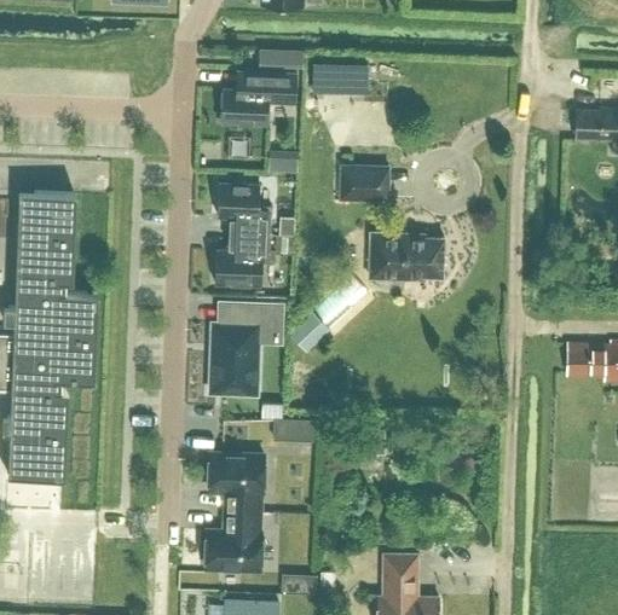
[(304,65),(304,53),(275,52),(273,64),(304,65)]
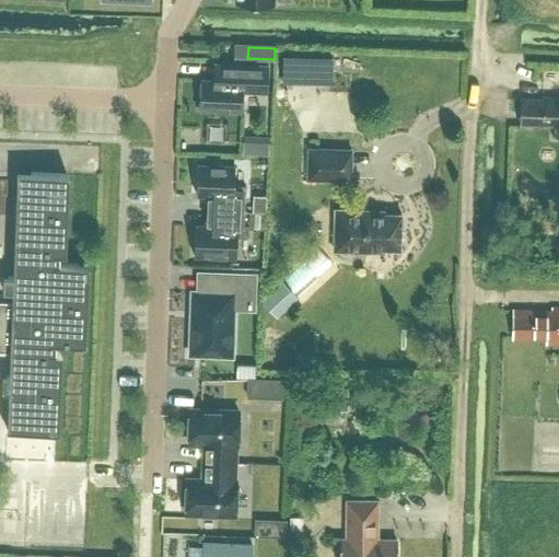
[(330,85),(330,61),(283,60),(283,84),(330,85)]
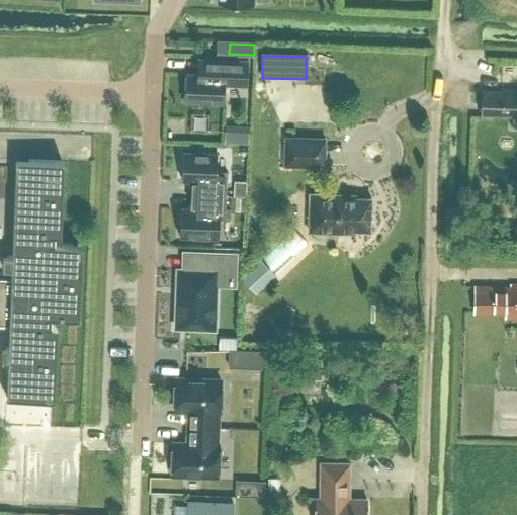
[(199,61),(198,76),(186,76),(185,104),(225,105),(225,87),(248,88),(249,63),(199,61)]
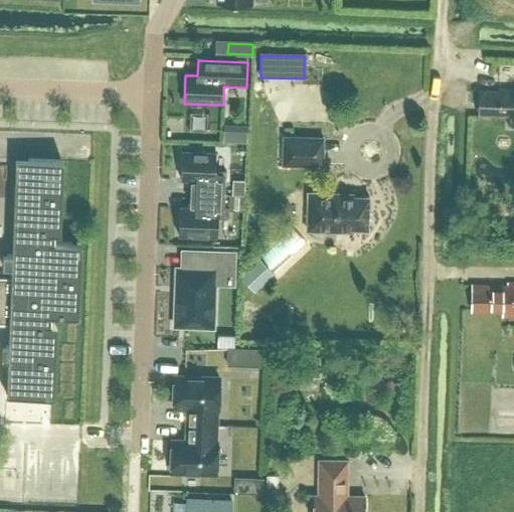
[(513,91),(498,91),(498,94),(479,93),(479,119),(513,119),(513,91)]
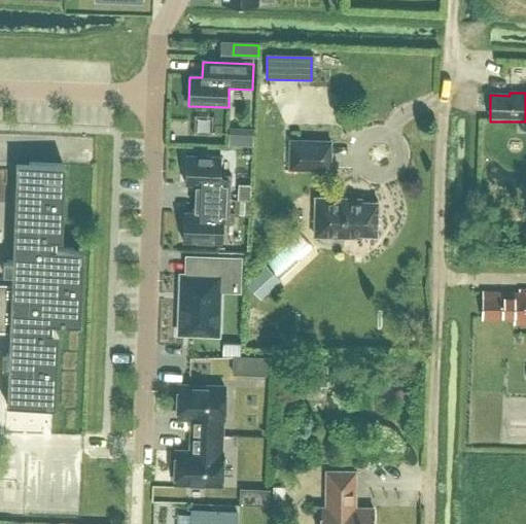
[(241,136),(241,148),(253,148),(253,136),(241,136)]
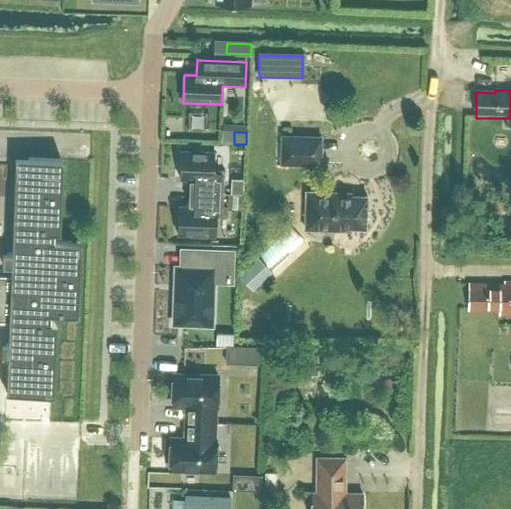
[(282,166),(317,167),(317,139),(282,138),(282,166)]
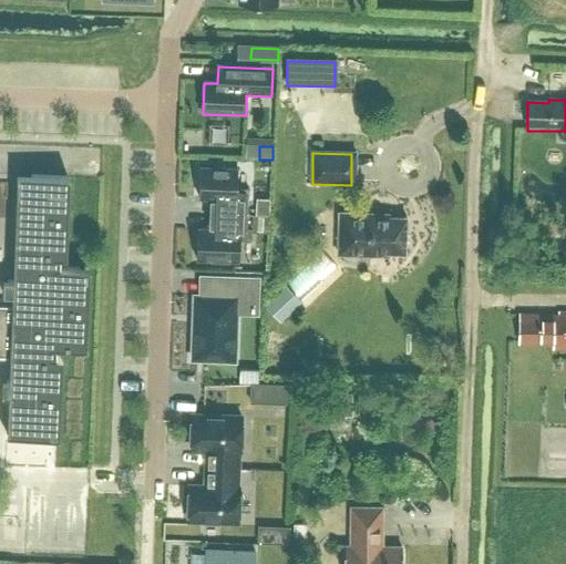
[(220,216),(248,217),(249,191),(237,191),(238,171),(201,170),(199,201),(222,201),(220,216)]
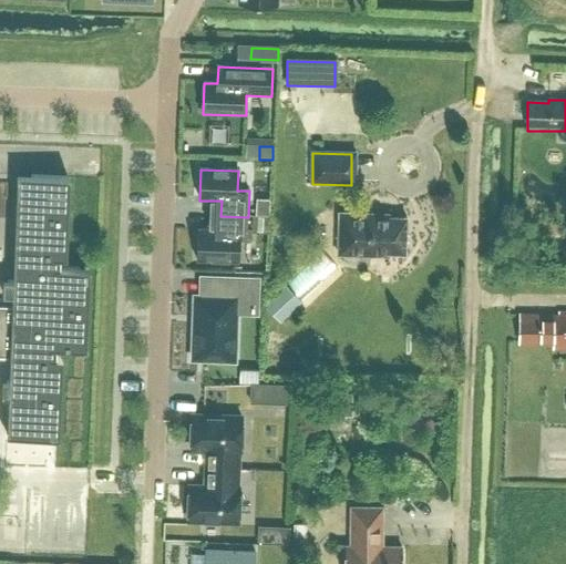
[(64,259),(68,180),(18,177),(13,283),(3,283),(3,297),(13,298),(12,309),(0,308),(0,358),(10,359),(9,385),(2,383),(2,399),(9,399),(8,438),(21,439),(58,440),(60,360),(55,359),(57,350),(76,350),(84,351),(88,270),(80,270),(60,269),(60,259),(64,259)]
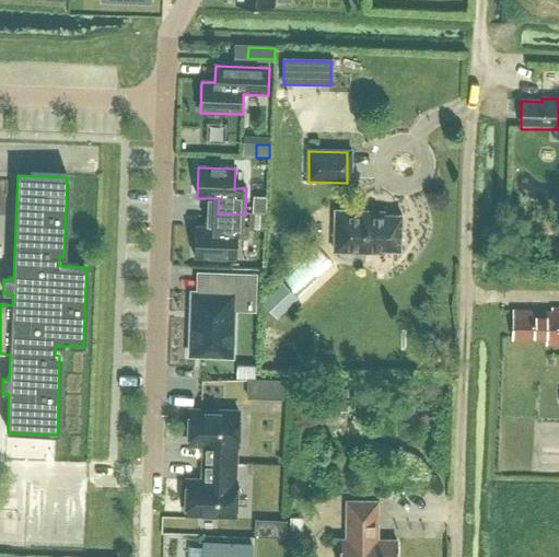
[(382,253),(400,253),(402,217),(374,217),(374,213),(335,212),(334,254),(382,255),(382,253)]
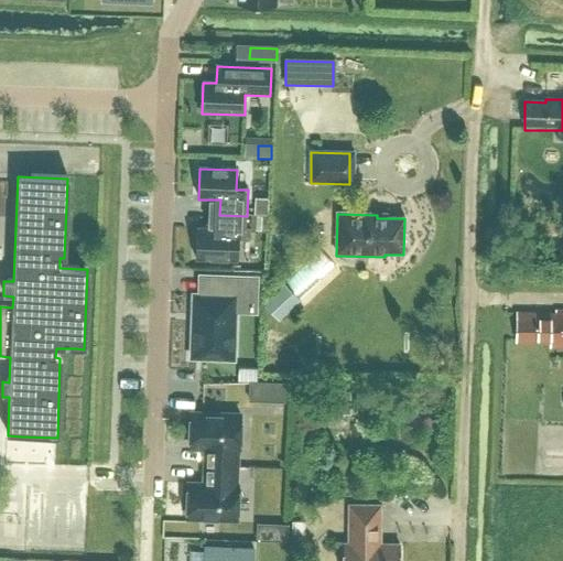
[(247,216),(219,215),(218,230),(197,229),(196,260),(238,261),(239,241),(250,243),(250,230),(246,230),(247,216)]
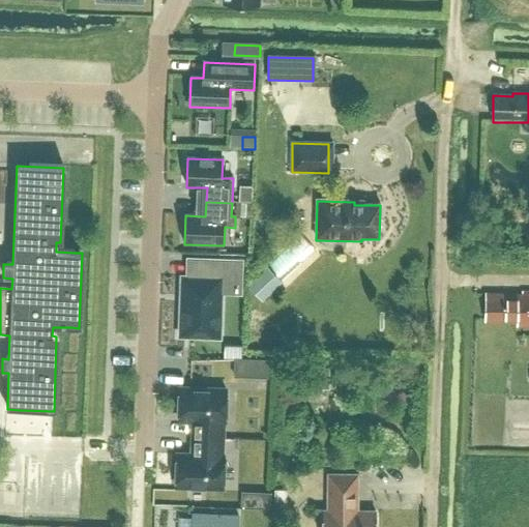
[(287,275),(312,251),(301,241),(276,265),(287,275)]
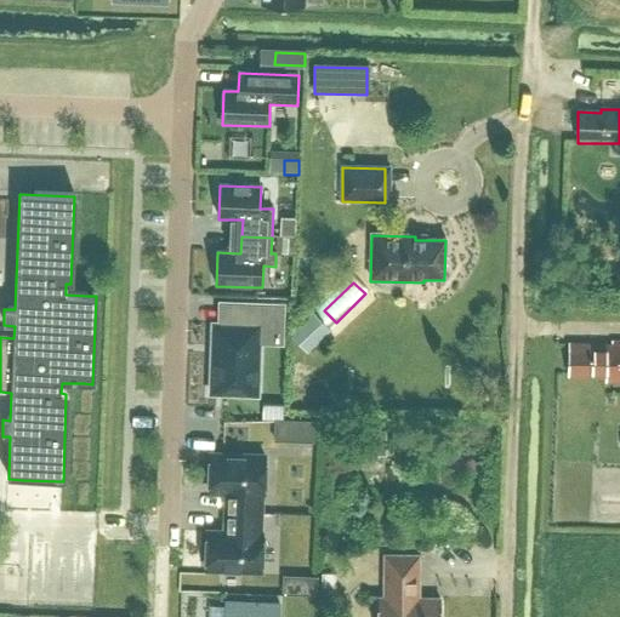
[(285,330),(286,307),(231,304),(231,326),(216,326),(212,396),(237,396),(237,389),(260,390),(261,330),(285,330)]
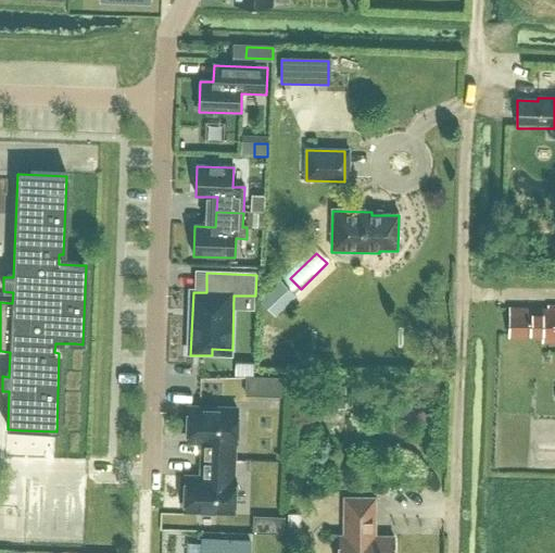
[(280,281),(261,300),(275,315),(294,297),(280,281)]
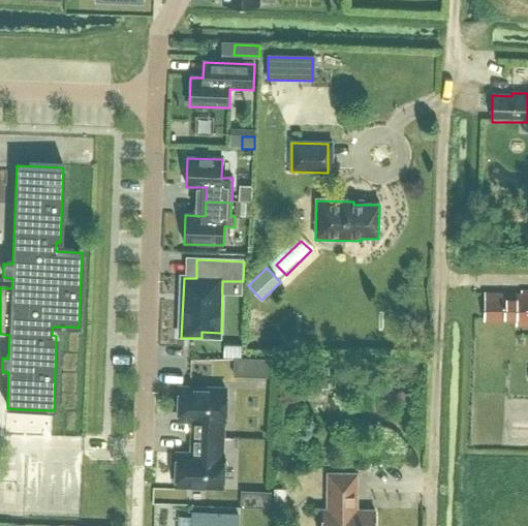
[(527,292),(521,292),(521,296),(484,296),(484,321),(516,321),(516,329),(527,328),(527,292)]
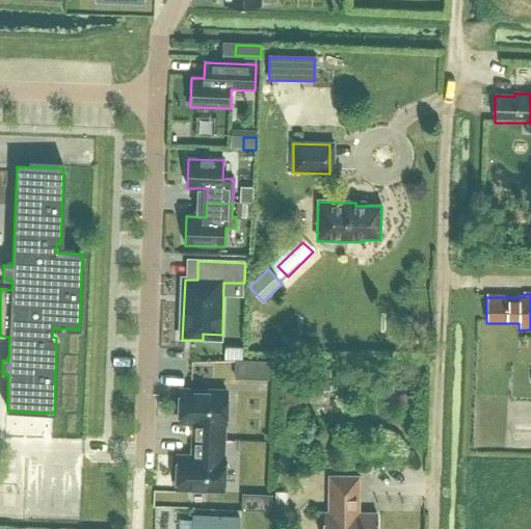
[(239,371),(269,371),(269,353),(239,353),(239,371)]
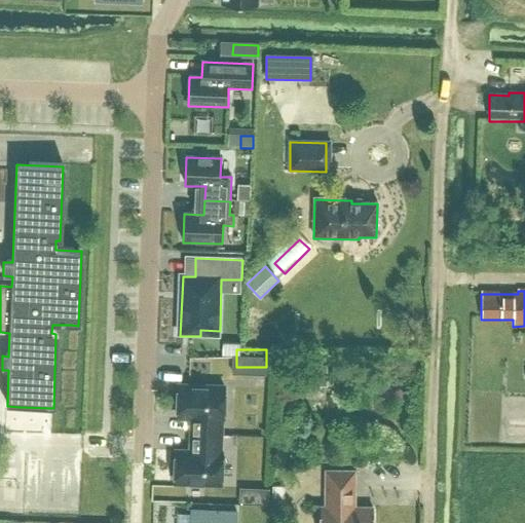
[(192,436),(221,438),(221,420),(223,420),(225,388),(178,387),(177,418),(192,419),(192,436)]
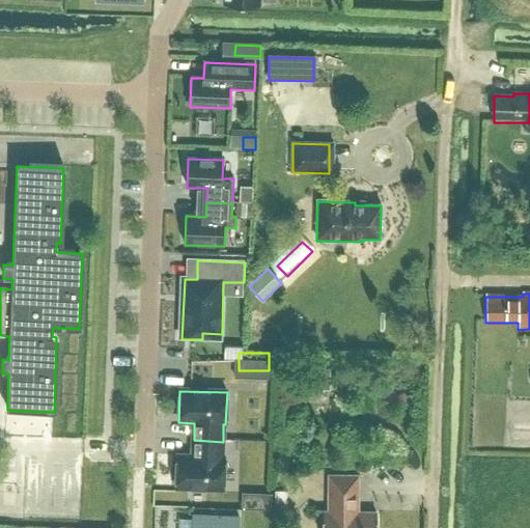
[(223,442),(194,440),(193,457),(177,457),(176,489),(223,491),(224,459),(222,459),(223,442)]
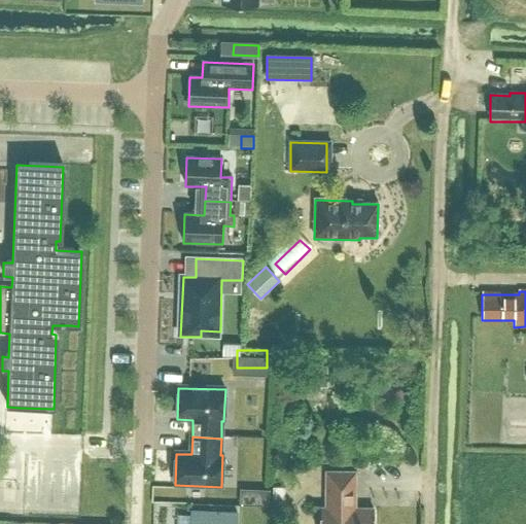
[(372,523),(373,510),(352,509),(352,498),(355,498),(355,473),(325,473),(325,509),(321,509),(320,523),(372,523)]
